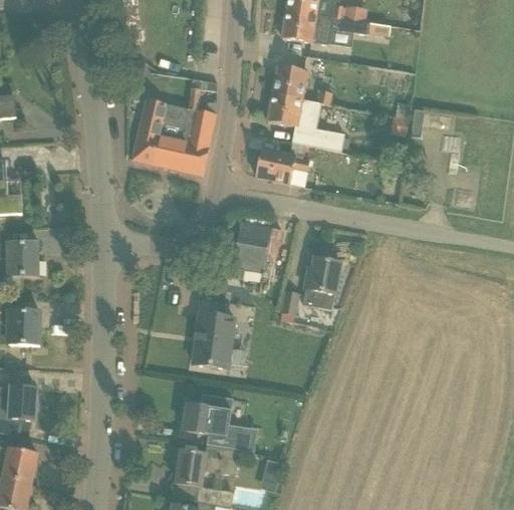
[(316,13),(316,14),(365,21),(367,8),(346,4),(345,6),(336,5),(337,0),(287,0),(286,9),(316,13)]
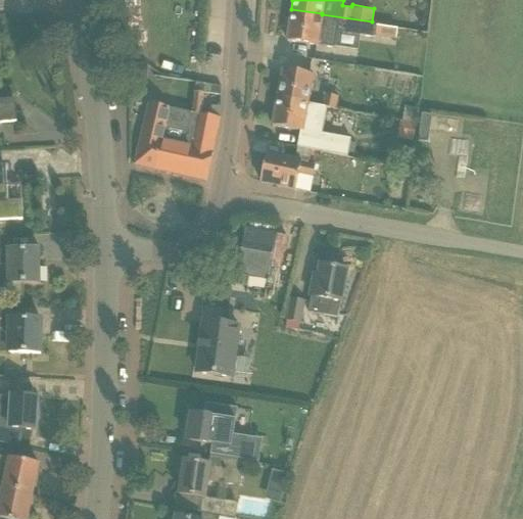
[(322,13),(291,9),(287,38),(318,43),(335,45),(337,29),(374,35),(376,21),(372,21),(322,14),(322,13)]
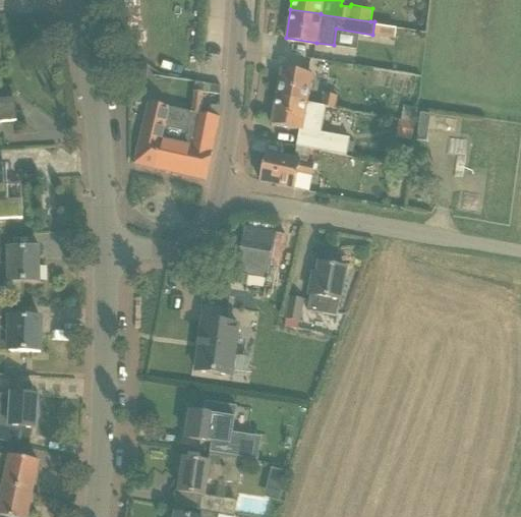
[(147,60),(132,60),(132,77),(147,78),(147,60)]
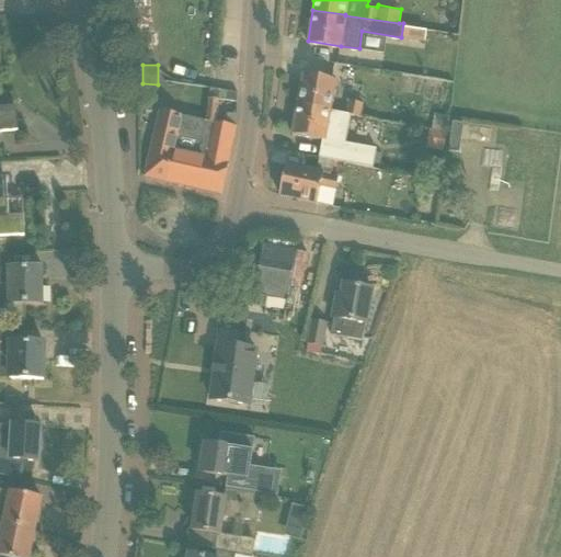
[(302,71),(297,101),(330,108),(336,78),(302,71)]
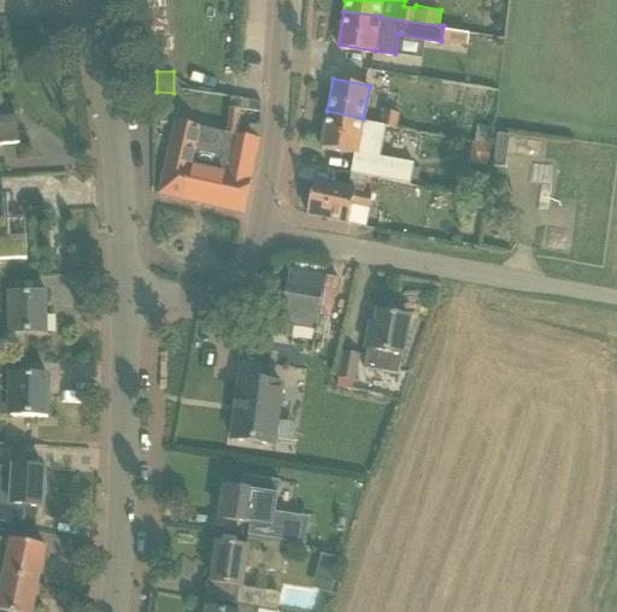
[(241,107),(229,106),(228,117),(227,129),(239,130),(241,107)]
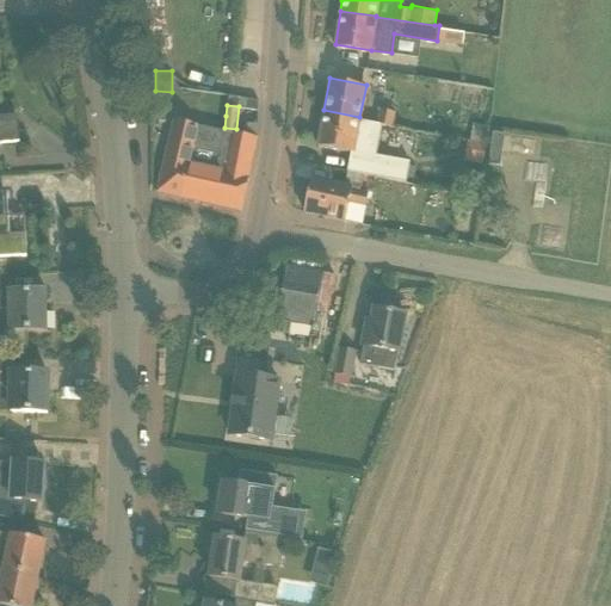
[(394,123),(396,110),(380,106),(377,121),(382,122),(394,123)]
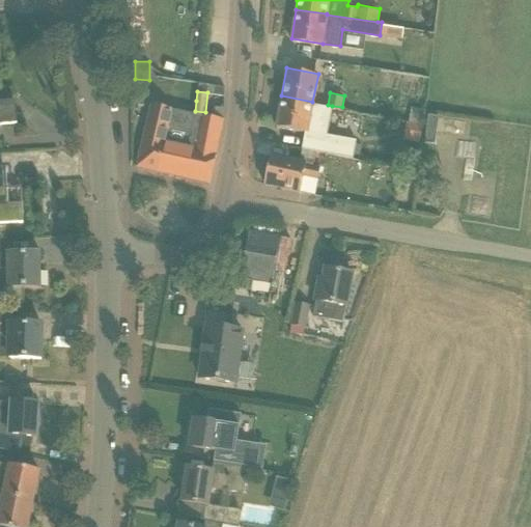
[(281,95),(276,125),(304,130),(302,147),(353,157),(356,138),(327,133),(332,106),(328,105),(312,102),(281,95)]
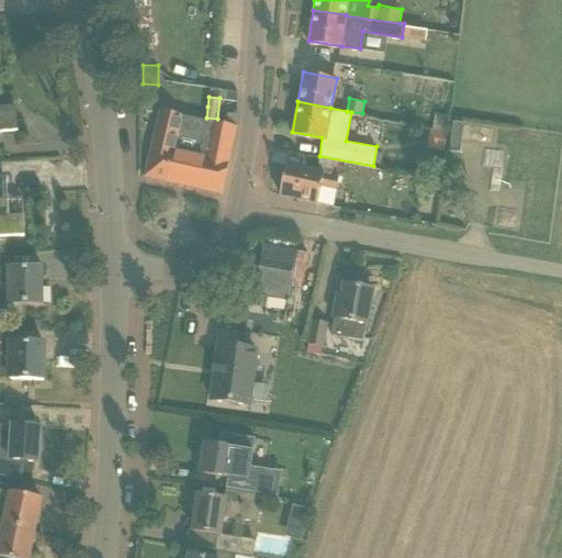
[(0,129),(18,127),(15,104),(0,105),(0,129)]
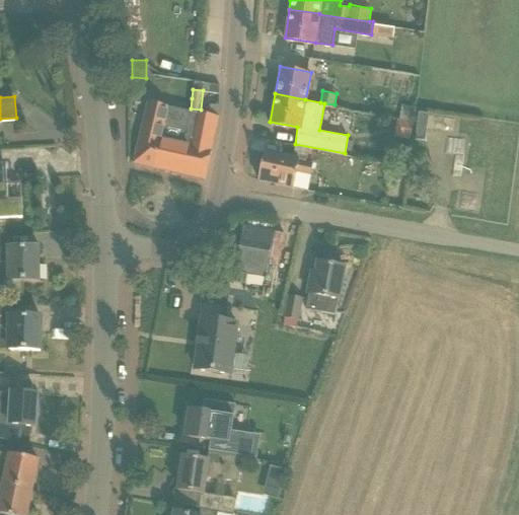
[(183,171),(190,143),(155,136),(162,103),(148,99),(135,160),(183,171)]
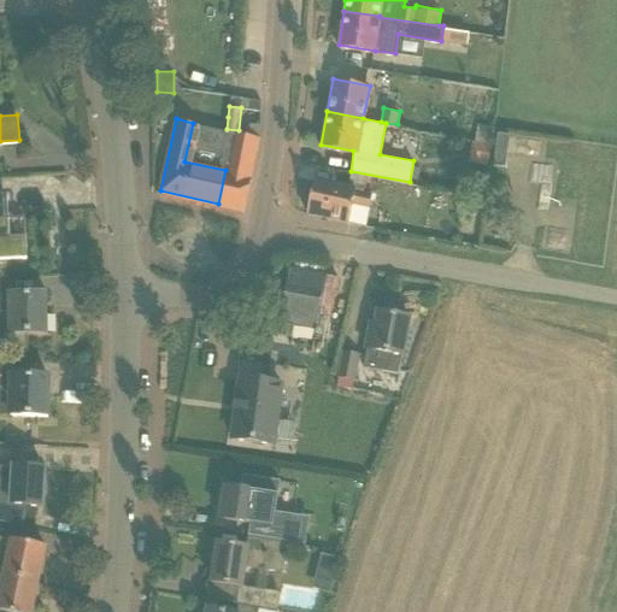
[(244,210),(259,135),(225,129),(218,160),(228,162),(225,170),(218,204),(244,210)]
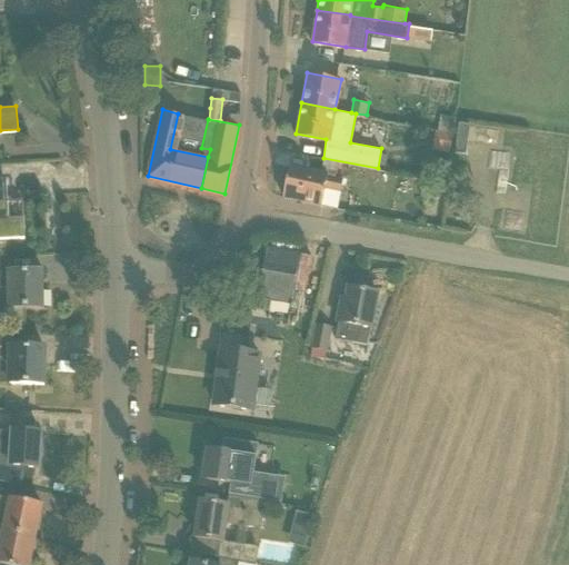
[(358,137),(373,141),(378,124),(362,120),(358,137)]
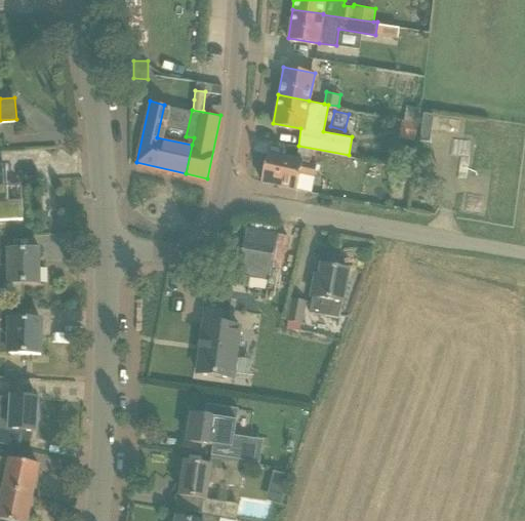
[(419,138),(430,139),(434,113),(423,111),(419,138)]
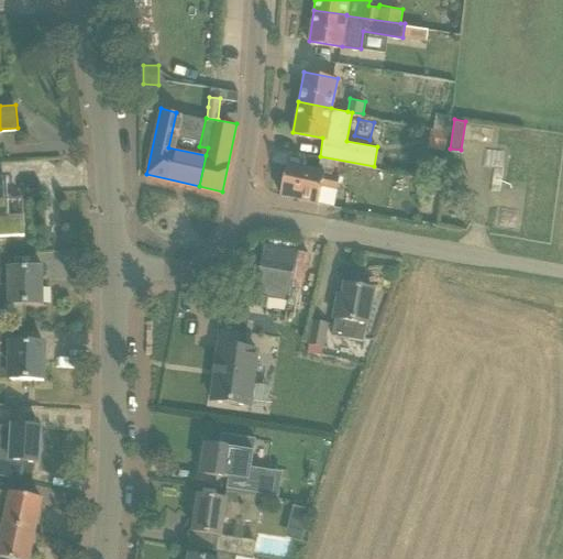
[(444,149),(448,129),(432,127),(430,127),(427,145),(444,149)]
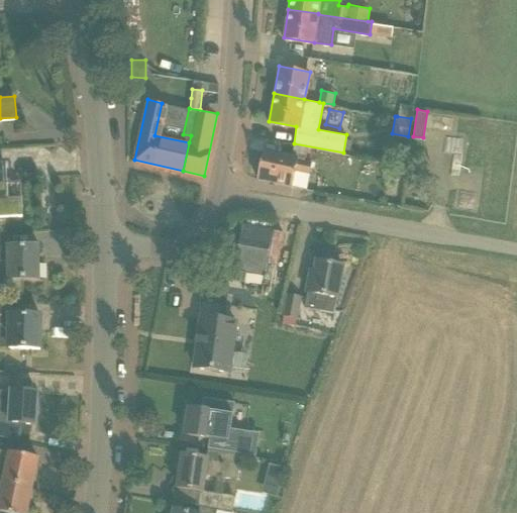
[(292,184),(295,170),(309,173),(311,161),(298,158),(298,156),(264,148),(257,177),(292,184)]
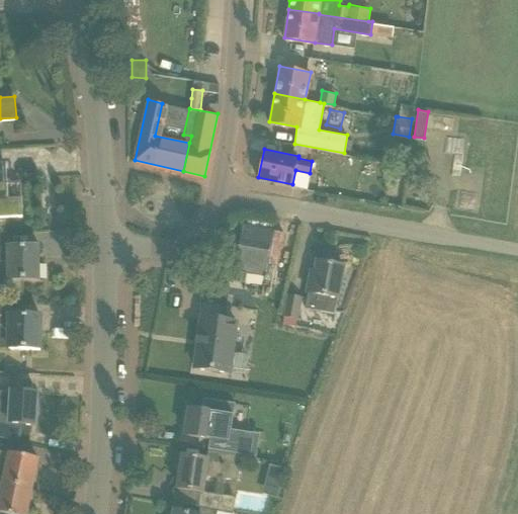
[(0,215),(22,215),(21,181),(7,182),(6,162),(0,162),(0,215)]
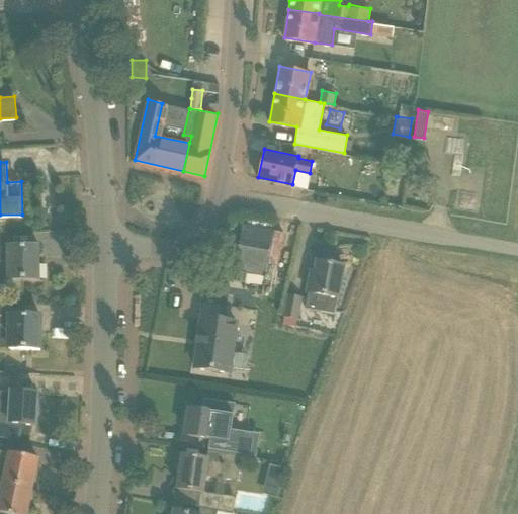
[(385,162),(383,177),(398,179),(400,164),(385,162)]
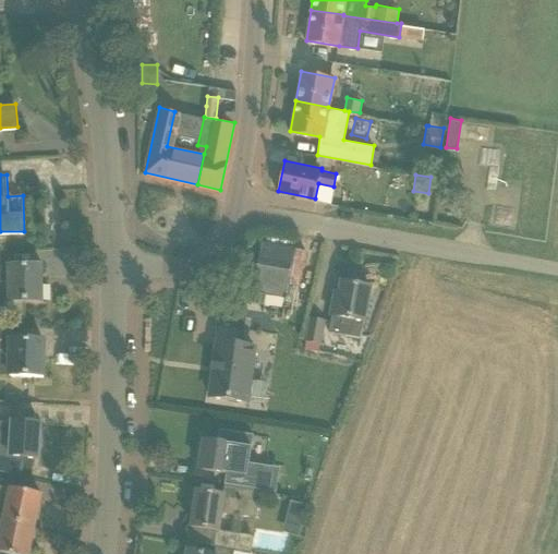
[(286,294),(294,247),(262,240),(252,288),(286,294)]
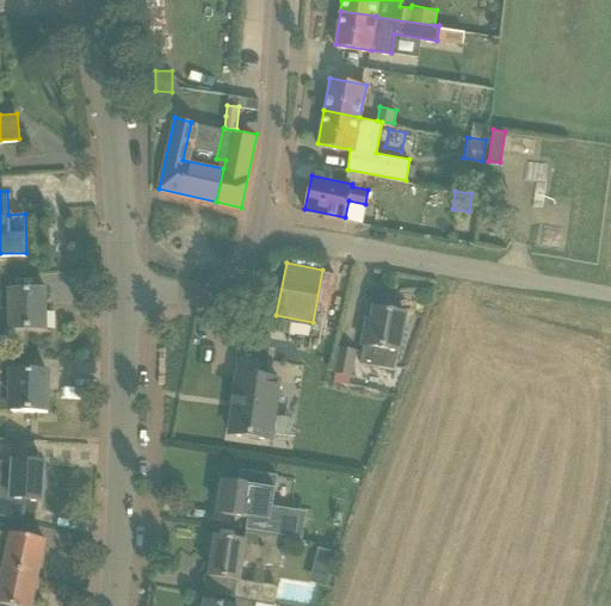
[(322,270),(313,322),(312,326),(323,328),(334,272),(322,270)]
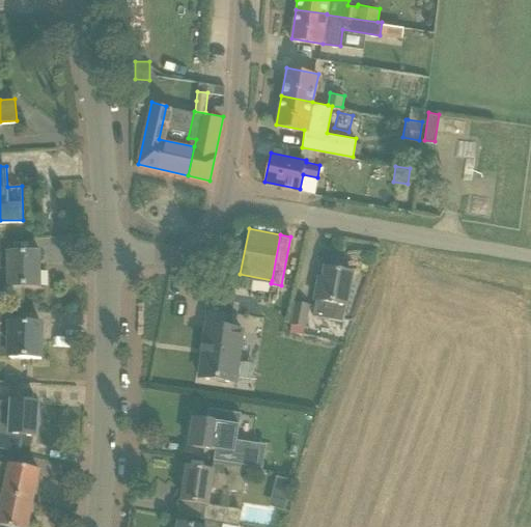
[(24,285),(40,285),(40,250),(8,250),(0,250),(0,266),(8,266),(8,283),(2,283),(2,301),(24,301),(24,285)]
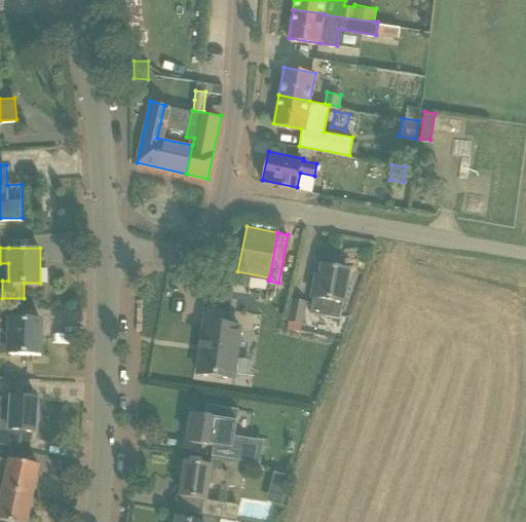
[(339,317),(342,301),(343,301),(349,268),(323,263),(321,274),(316,273),(311,296),(312,296),(309,311),(326,314),(326,313),(339,317)]
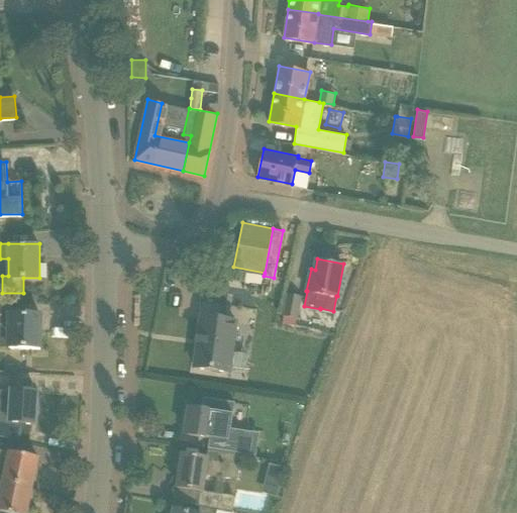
[(234,279),(244,280),(246,270),(236,269),(234,279)]
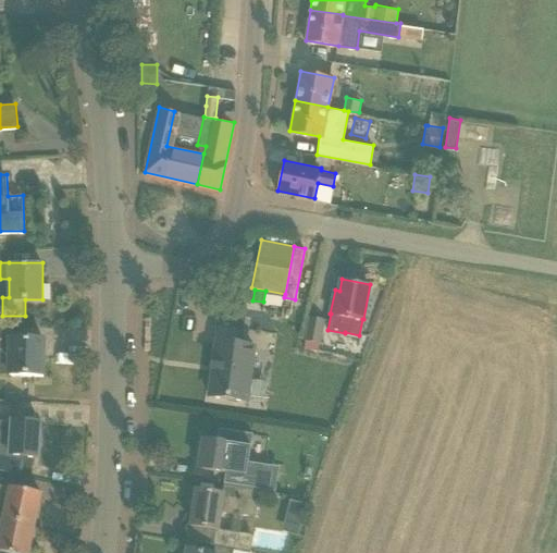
[(323,318),(308,315),(304,339),(319,342),(323,318)]
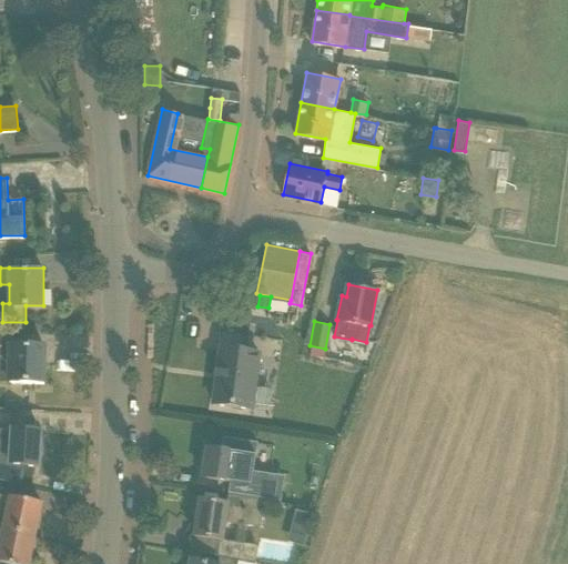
[(11,330),(0,329),(0,379),(44,381),(44,344),(11,344),(11,330)]
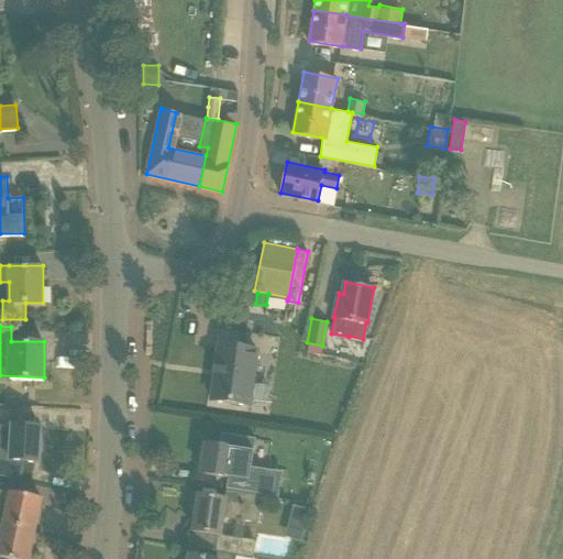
[(247,402),(254,347),(217,342),(210,396),(247,402)]
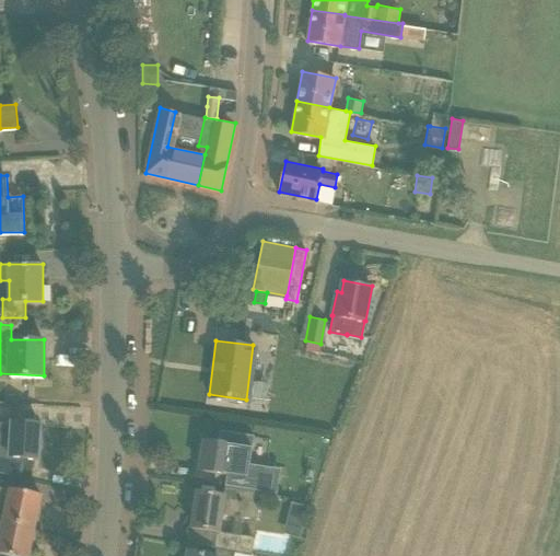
[(0,454),(38,458),(41,423),(12,420),(12,421),(0,420),(0,454)]
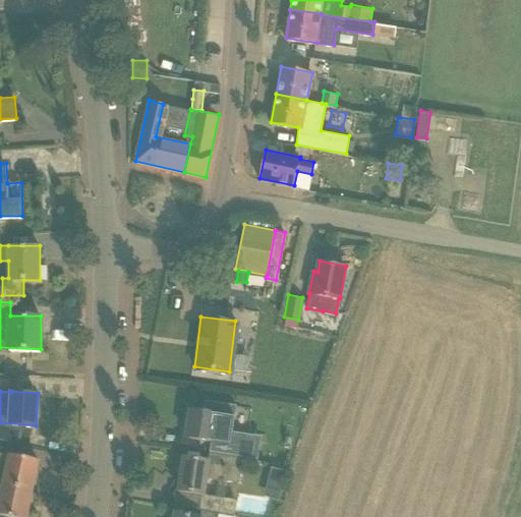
[(204,411),(190,409),(186,437),(211,440),(210,450),(239,454),(242,438),(232,436),(236,403),(206,399),(204,411)]
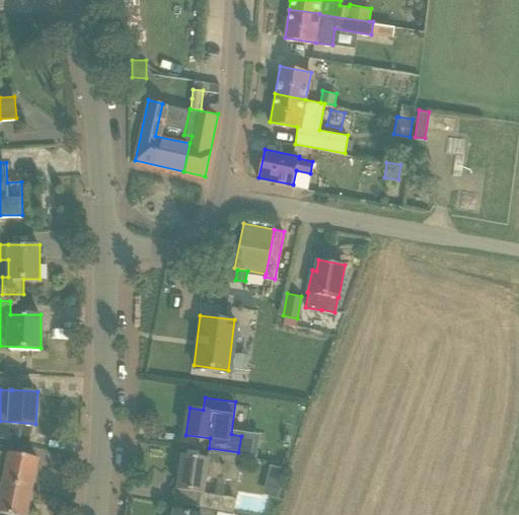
[(209,448),(208,457),(182,454),(177,488),(195,490),(193,504),(202,505),(218,508),(234,510),(236,496),(205,491),(207,473),(238,479),(242,452),(238,452),(209,448)]
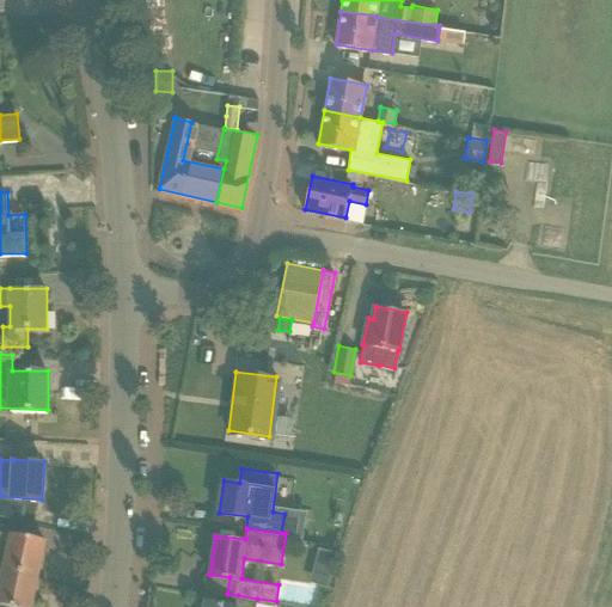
[(0,531),(0,566),(4,568),(37,575),(46,539),(11,532),(11,533),(0,531)]
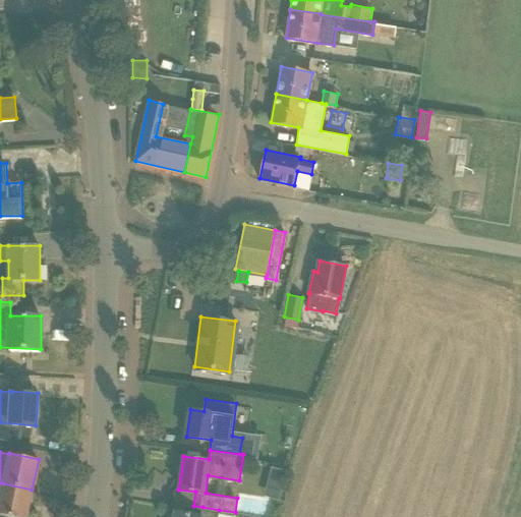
[(267,484),(282,489),(287,469),(277,466),(272,465),(267,484)]
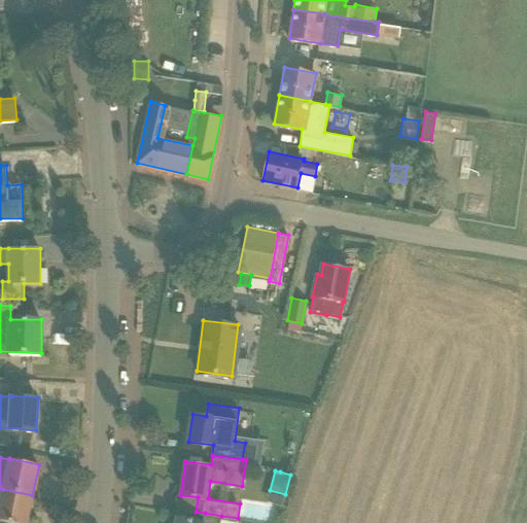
[(26,522),(32,495),(3,489),(1,503),(0,503),(0,519),(16,522),(26,522)]
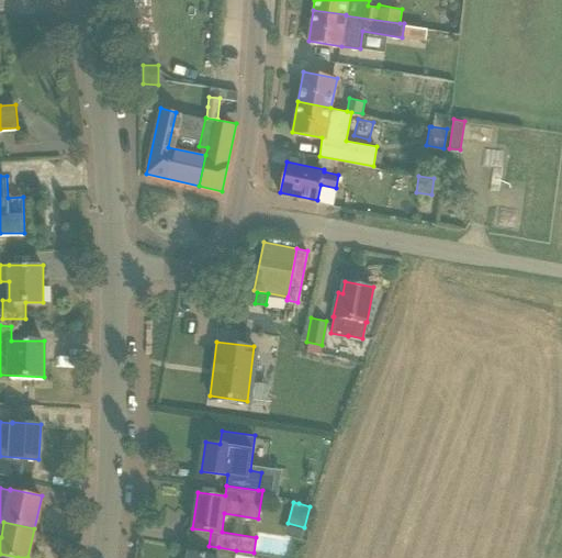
[(216,557),(189,553),(188,557),(235,557),(236,550),(218,547),(216,557)]
